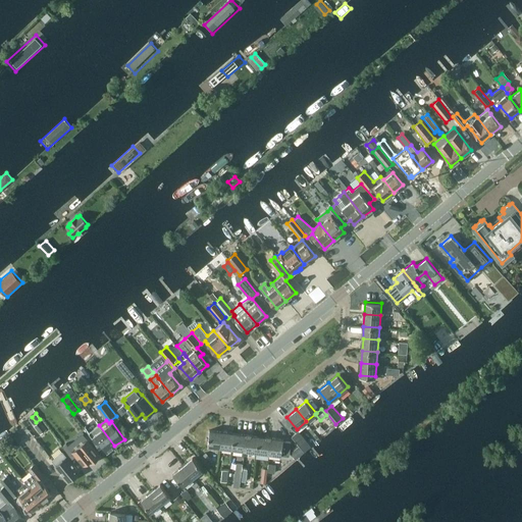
[(41,433),(46,429),(40,421),(35,425),(41,433)]
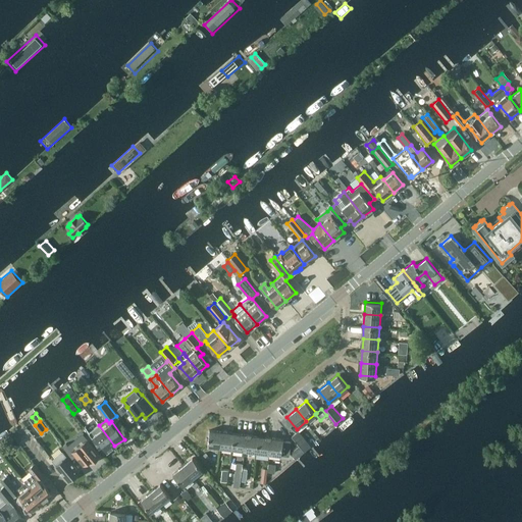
[(114,446),(99,425),(89,432),(99,446),(102,444),(107,451),(114,446)]
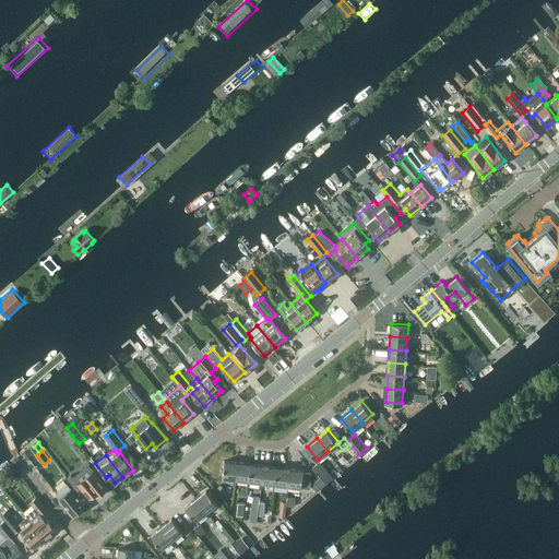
[(237,479),(239,462),(225,461),(223,477),(237,479)]
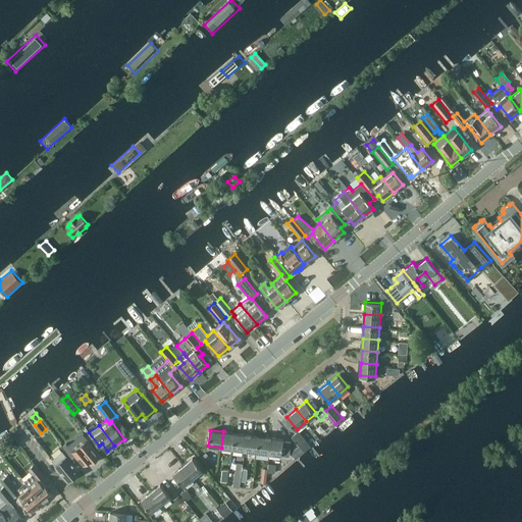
[(223,431),(221,448),(236,449),(238,433),(223,431)]
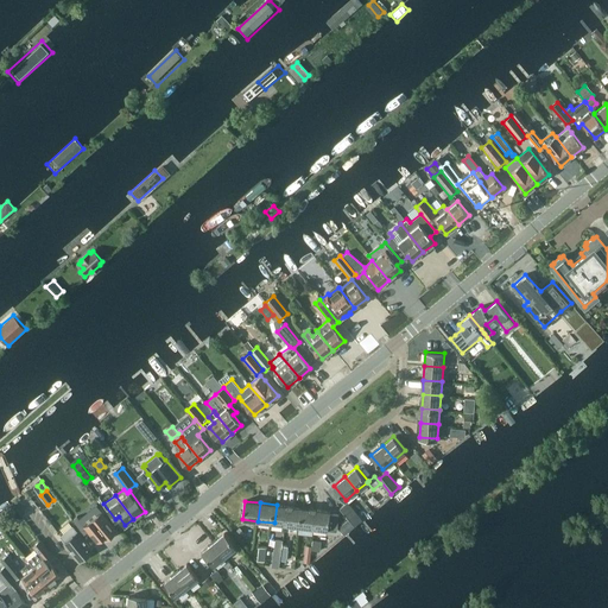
[(77,517),(74,520),(84,534),(88,531),(96,540),(96,542),(103,537),(106,539),(116,531),(95,505),(78,519),(77,517)]
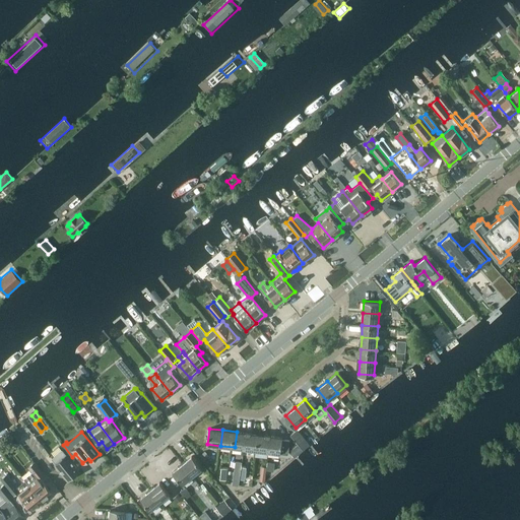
[(237,432),(235,447),(248,449),(250,434),(237,432)]
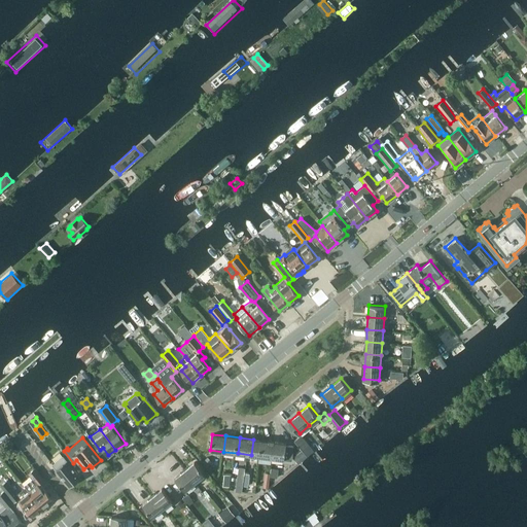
[(253,440),(251,455),(265,457),(267,441),(253,440)]
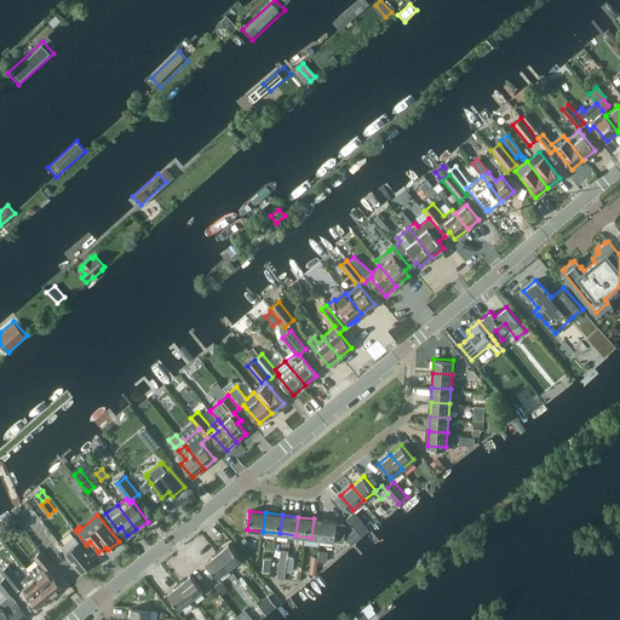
[(314,518),(311,538),(327,539),(329,521),(314,518)]
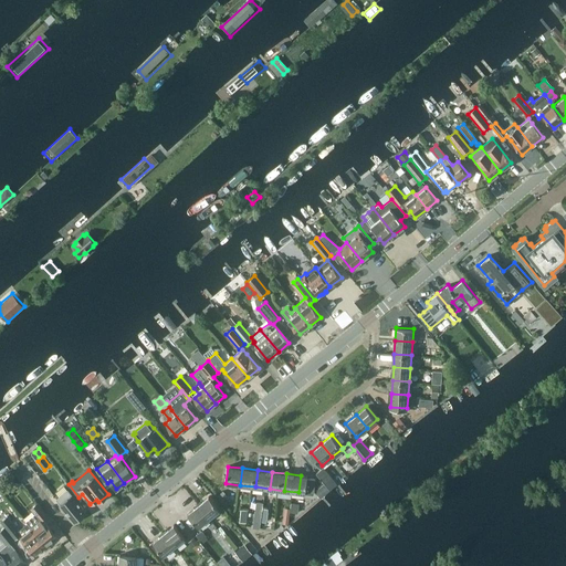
[(301,475),(299,492),(305,493),(314,494),(315,479),(307,478),(307,477),(301,475)]
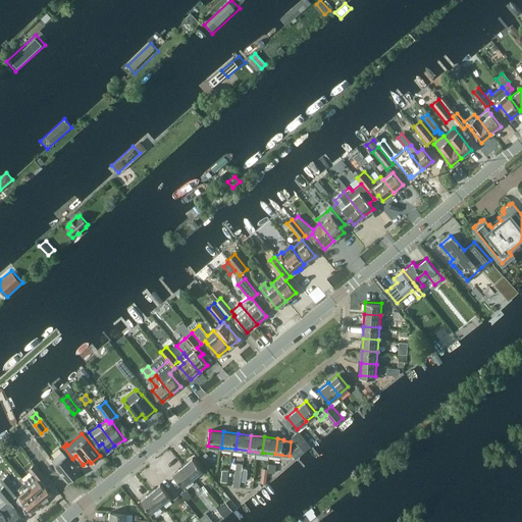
[(299,447),(292,453),(297,459),(304,453),(299,447)]
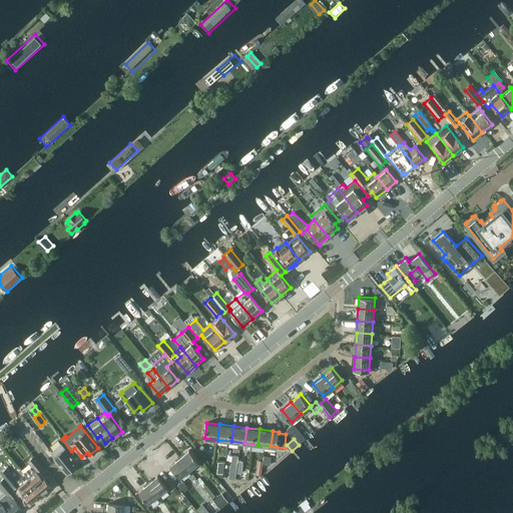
[(65,449),(61,444),(51,452),(55,457),(54,458),(67,473),(78,464),(65,449)]
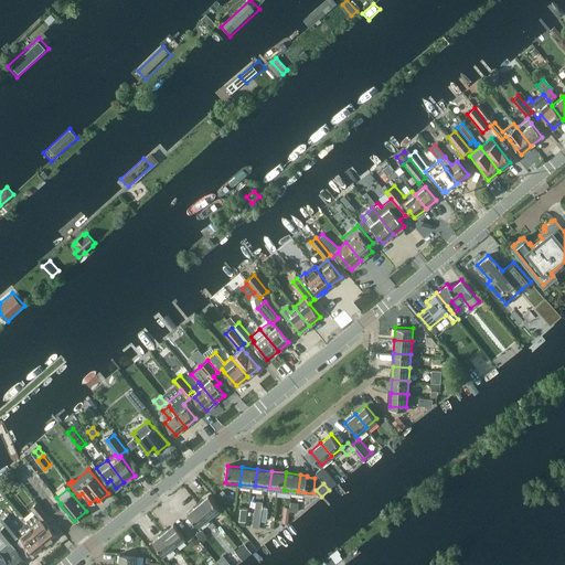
[(223,490),(217,496),(222,501),(227,496),(223,490)]
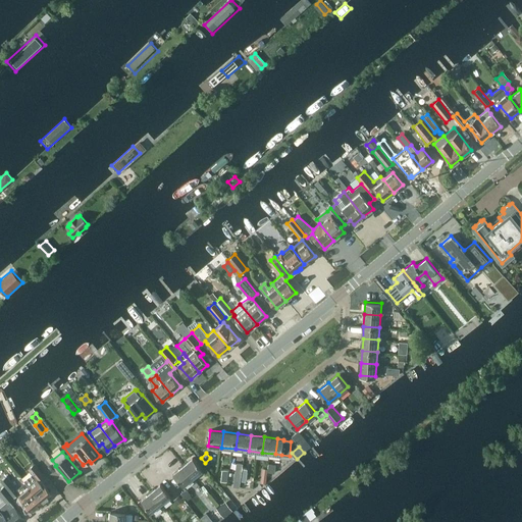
[(183,465),(193,477),(203,470),(193,458),(183,465)]
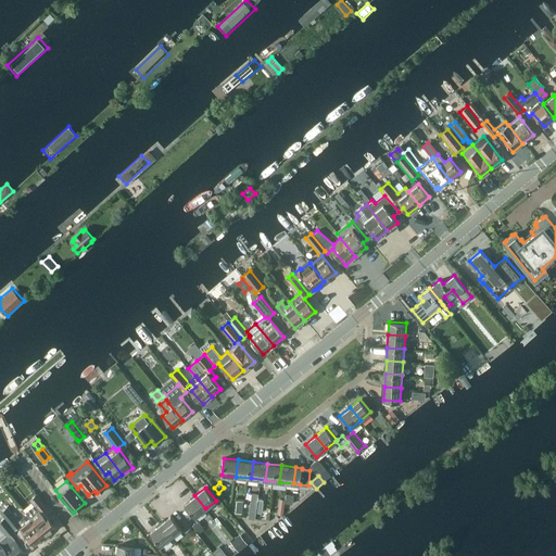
[(27,514),(35,523),(34,523),(45,536),(55,527),(46,515),(45,515),(40,510),(46,506),(36,494),(30,500),(35,505),(25,512),(27,514)]
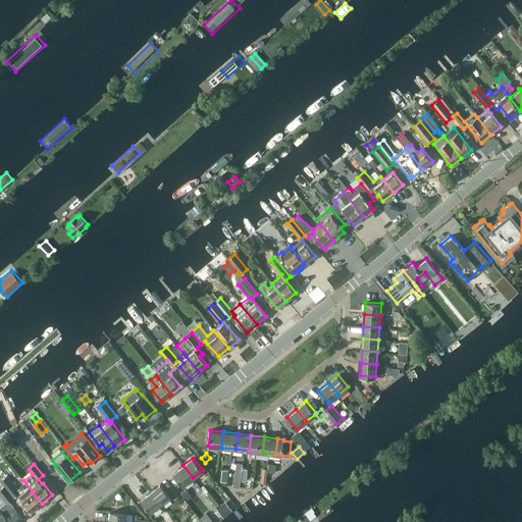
[(193,477),(183,465),(173,473),(184,485),(193,477)]
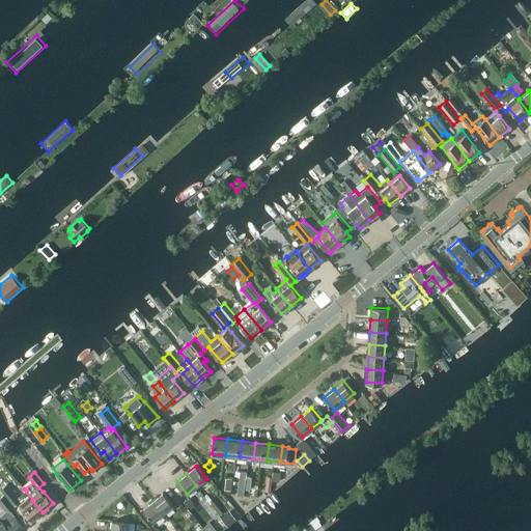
[(244,495),(245,490),(246,477),(240,476),(238,494),(244,495)]
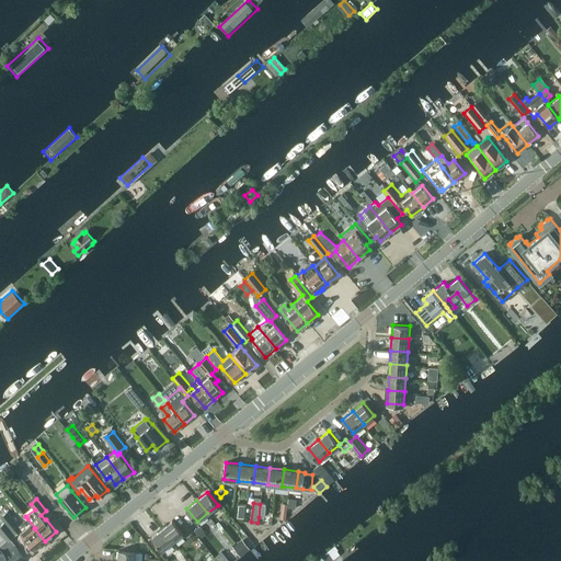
[(1,517),(4,522),(14,535),(19,531),(22,529),(19,526),(8,512),(1,517)]
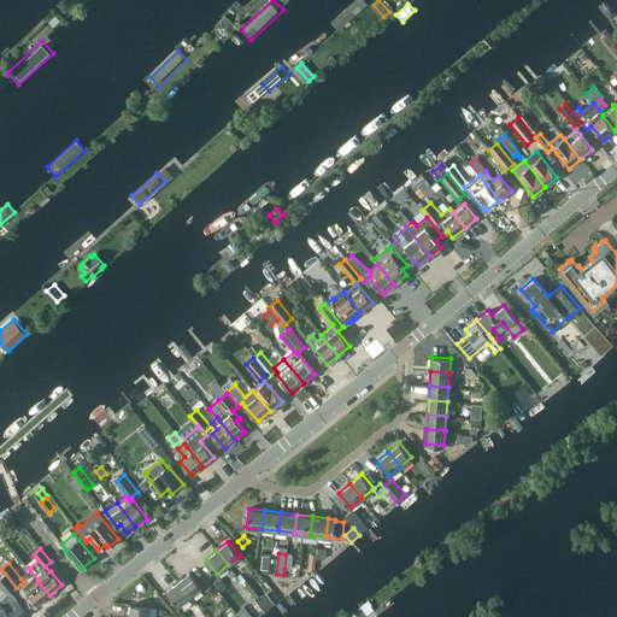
[(30,570),(21,579),(24,582),(21,585),(27,591),(37,604),(50,595),(37,581),(39,581),(30,570)]
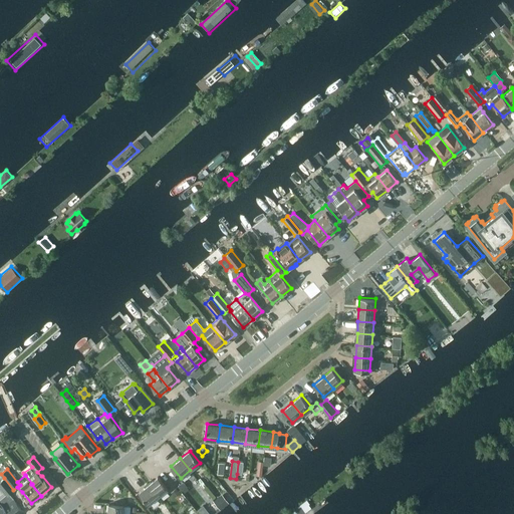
[(149,484),(159,496),(168,488),(158,476),(149,484)]
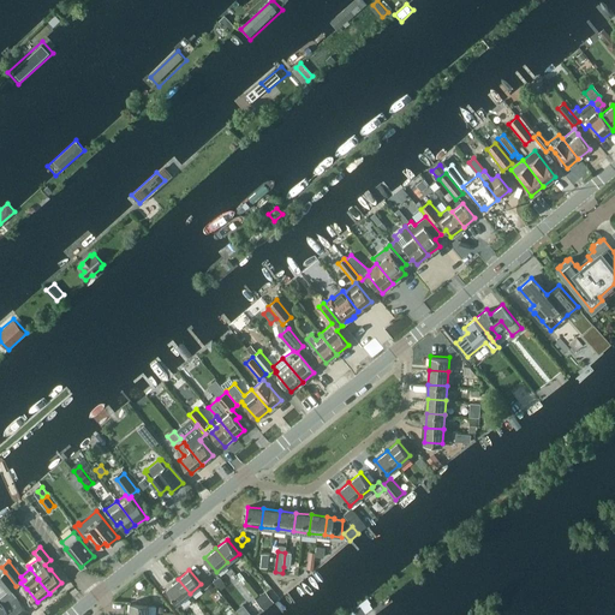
[(5,572),(0,575),(0,583),(6,592),(0,597),(0,601),(11,614),(22,614),(28,610),(11,590),(16,586),(5,572)]
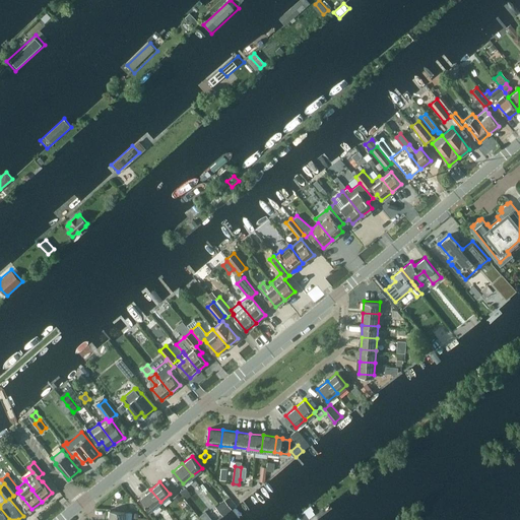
[(186,488),(180,492),(184,497),(190,493),(186,488)]
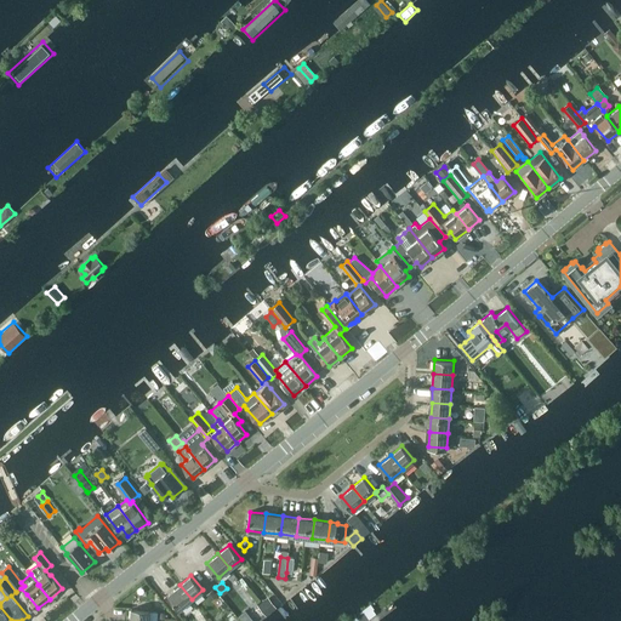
[(192,599),(180,585),(167,594),(180,609),(192,599)]
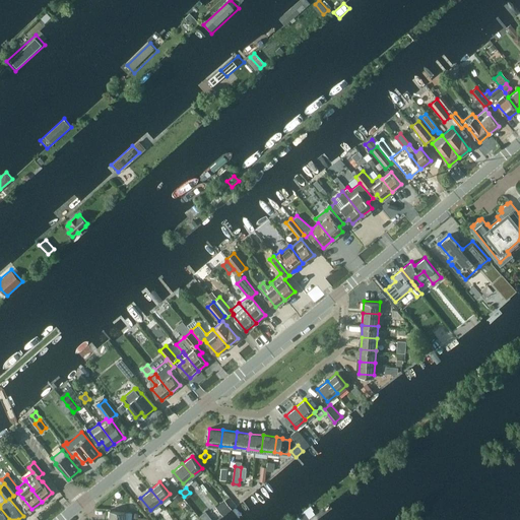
[(178,495),(173,499),(177,504),(182,500),(178,495)]
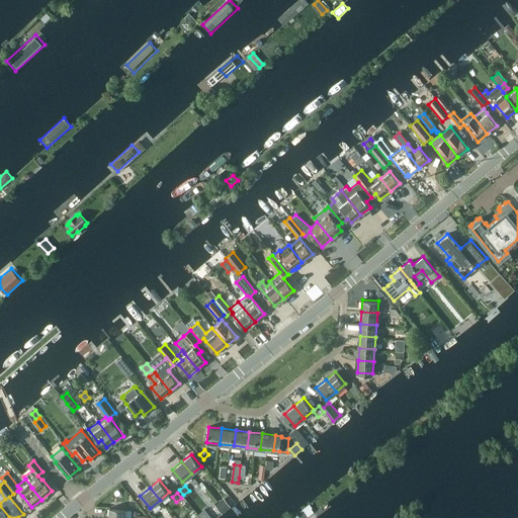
[(220,501),(214,505),(222,514),(227,510),(220,501)]
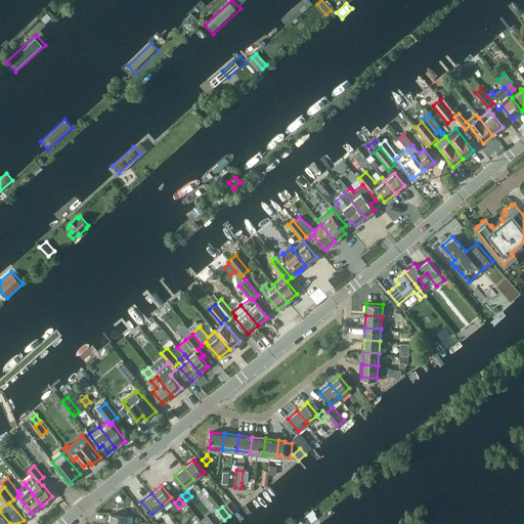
[(0,523),(9,523),(0,512),(0,523)]
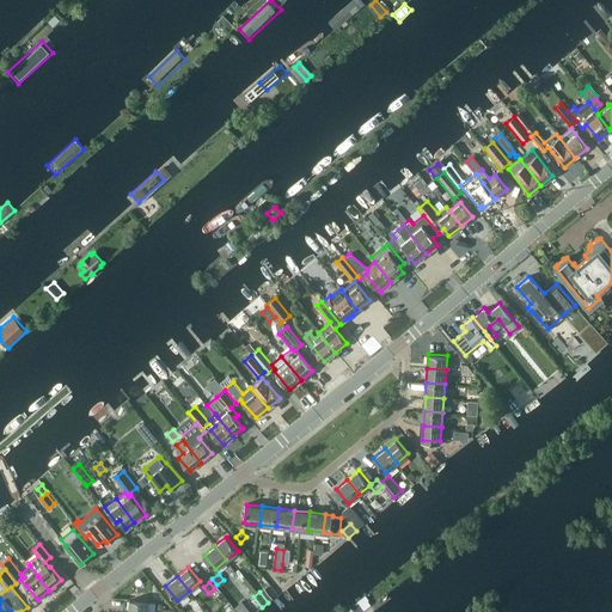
[(128,611),(147,611),(148,601),(130,600),(128,611)]
